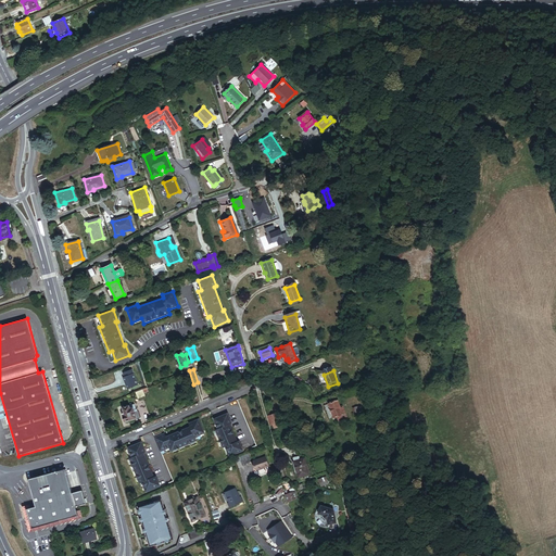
[(147,388),(136,392),(138,399),(146,396),(144,392),(148,391),(147,388)]
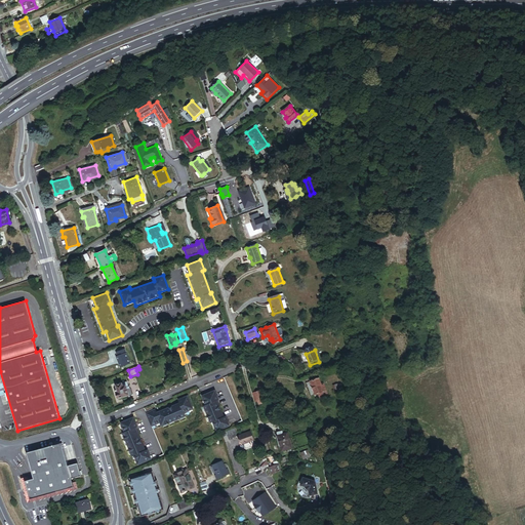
[(320,381),(312,385),(317,399),(320,397),(322,403),(330,400),(325,387),(322,388),(320,381)]
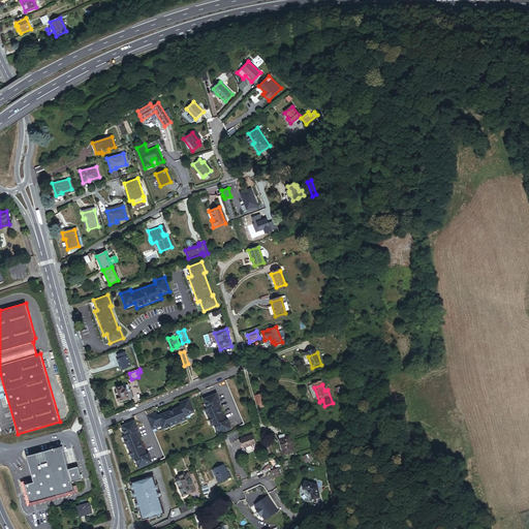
[(128,385),(117,389),(119,396),(117,396),(119,401),(129,399),(129,400),(133,399),(131,392),(127,393),(127,390),(129,389),(128,385)]
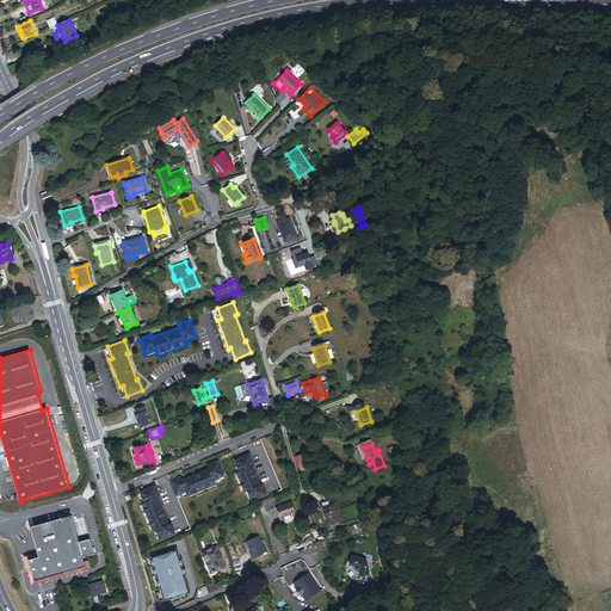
[(255,466),(251,454),(235,461),(240,471),(236,473),(246,493),(248,493),(253,503),(270,497),(264,485),(261,486),(254,467),(255,466)]
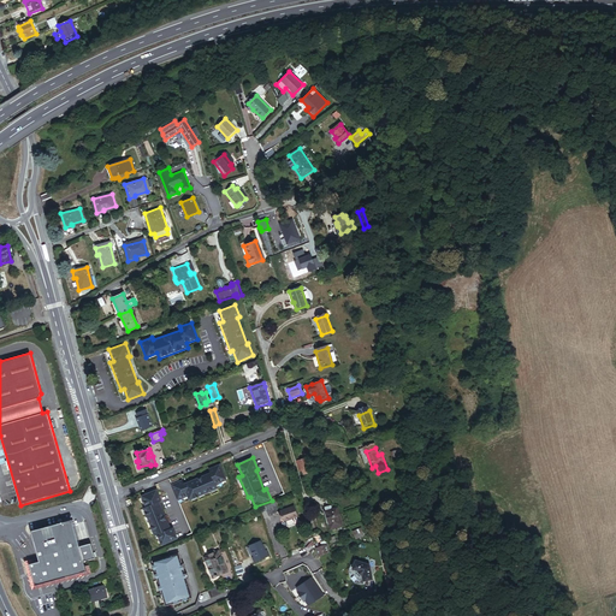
[(304,460),(296,462),(300,472),(302,471),(308,469),(304,460)]
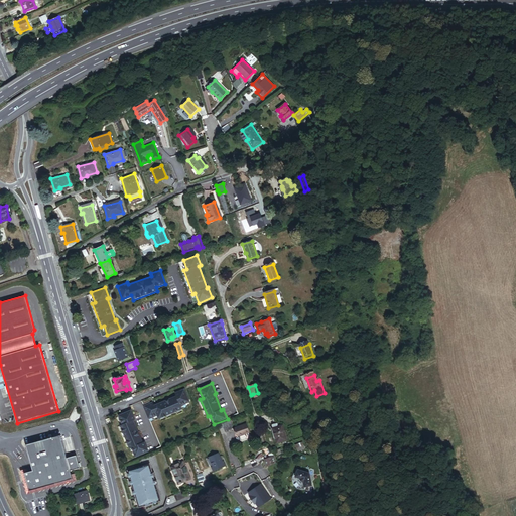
[(152,402),(143,406),(148,419),(157,416),(159,420),(182,410),(181,407),(190,403),(184,389),(174,393),(175,396),(154,405),(152,402)]
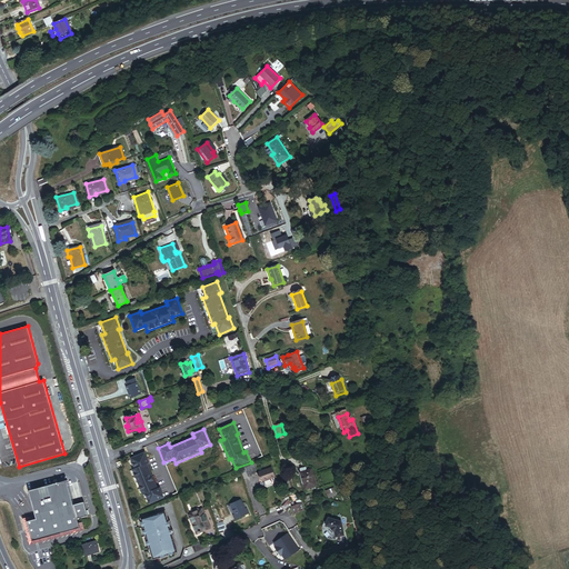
[(150,463),(146,452),(130,459),(135,469),(132,470),(143,496),(146,495),(150,505),(165,498),(160,488),(158,489),(148,465),(150,463)]
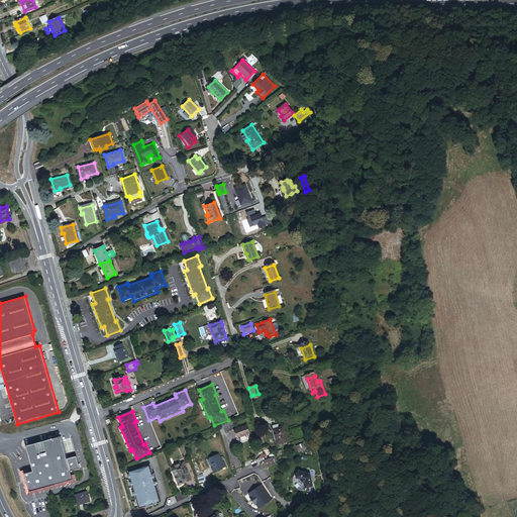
[(279,412),(271,415),(273,421),(281,418),(279,412)]
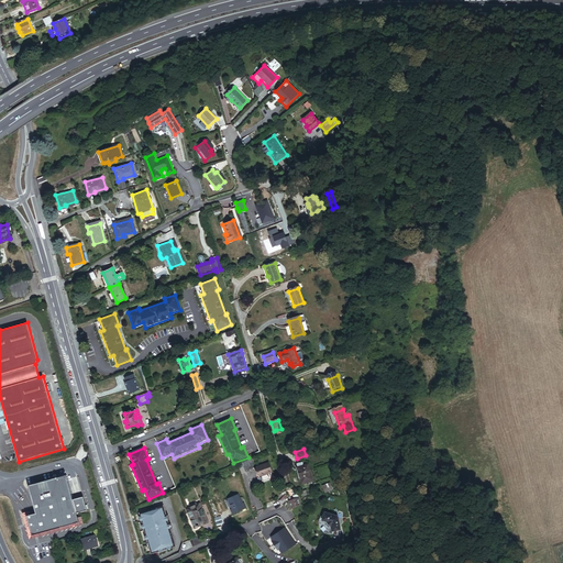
[(251,460),(242,463),(245,471),(253,468),(251,460)]
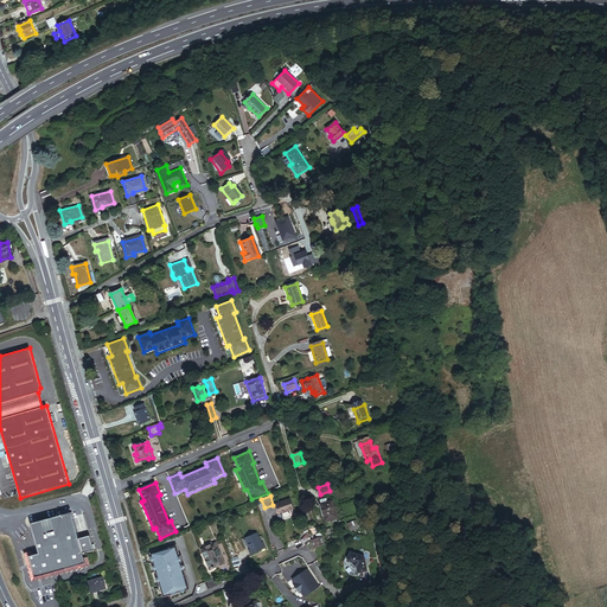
[(326,499),(319,500),(325,523),(338,519),(332,502),(327,503),(326,499)]
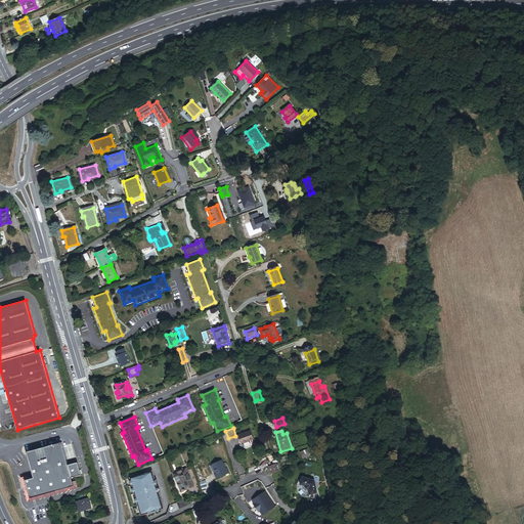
[(250,432),(235,436),(241,449),(254,445),(250,432)]
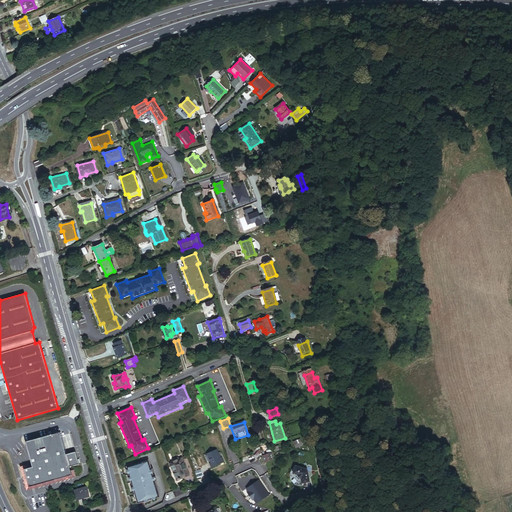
[(60,430),(25,439),(32,464),(24,466),(29,485),(71,473),(69,465),(66,453),(60,430)]
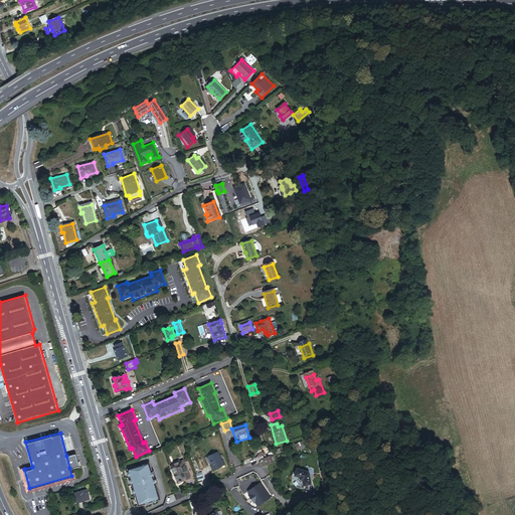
[(295,445),(298,452),(305,449),(302,442),(295,445)]
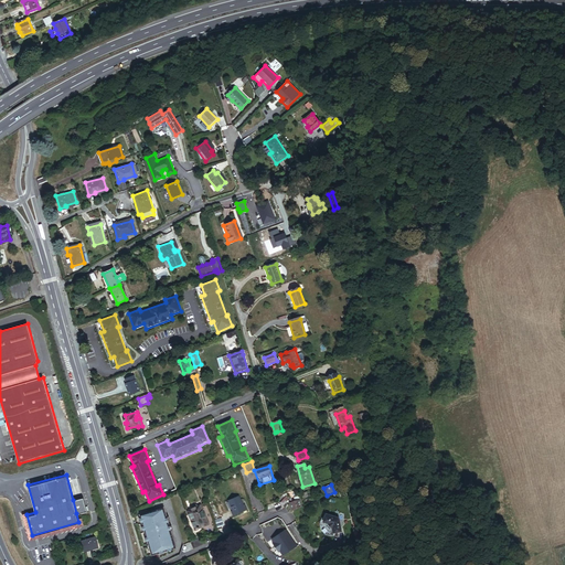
[(238,497),(228,501),(232,511),(231,512),(233,516),(246,511),(244,507),(243,507),(238,497)]
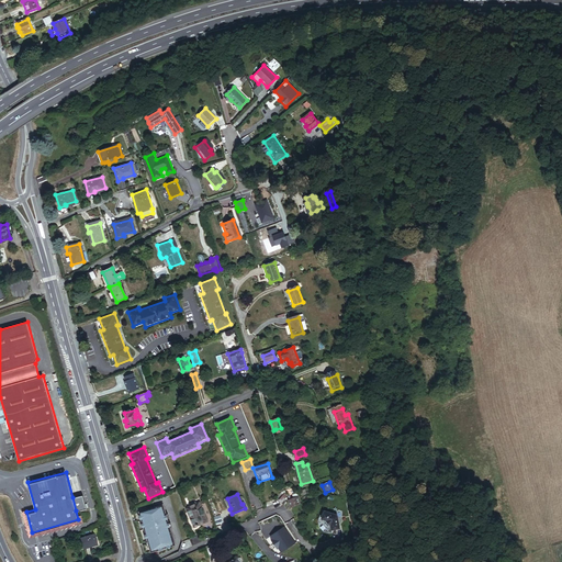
[(82,495),(72,497),(76,510),(86,507),(82,495)]
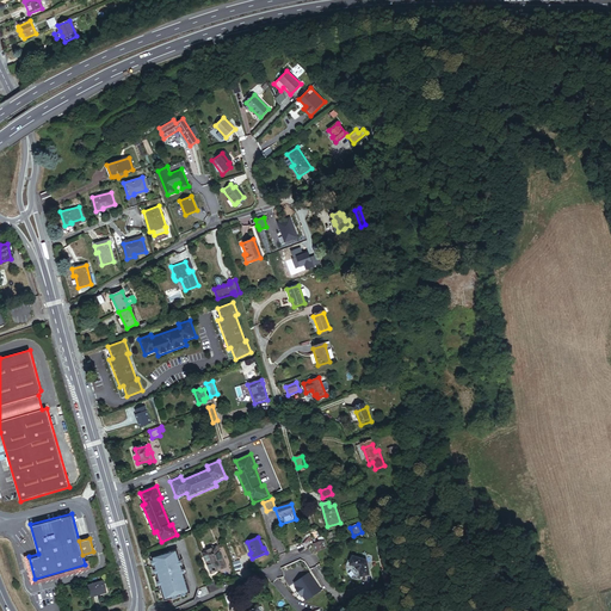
[(319,543),(314,544),(316,553),(326,549),(323,539),(322,538),(319,539),(319,543)]
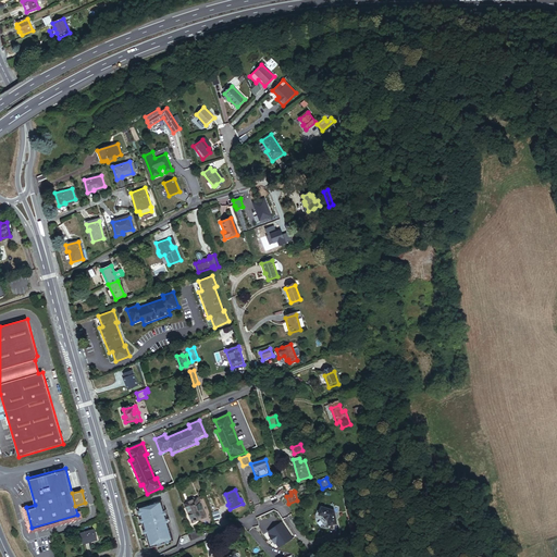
[(197,497),(185,503),(193,522),(197,520),(197,519),(205,516),(197,497)]
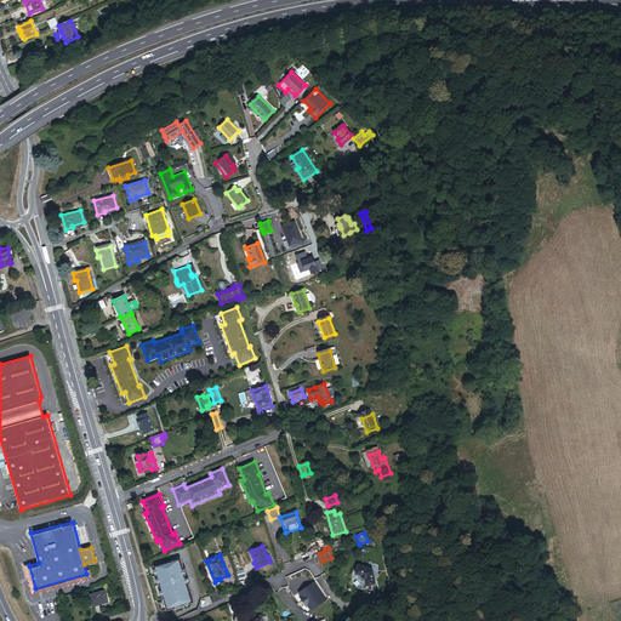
[(181,558),(154,567),(167,613),(194,604),(181,558)]
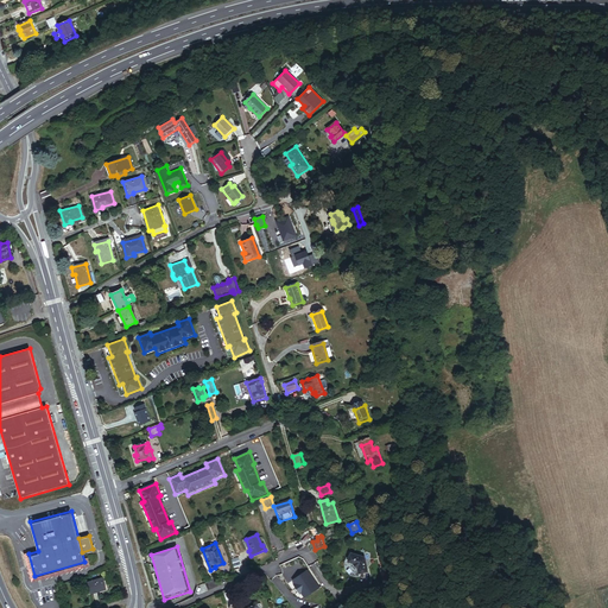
[(352,552),(349,562),(348,561),(347,569),(349,571),(352,574),(354,574),(356,575),(359,575),(360,575),(360,572),(368,571),(366,557),(352,552)]
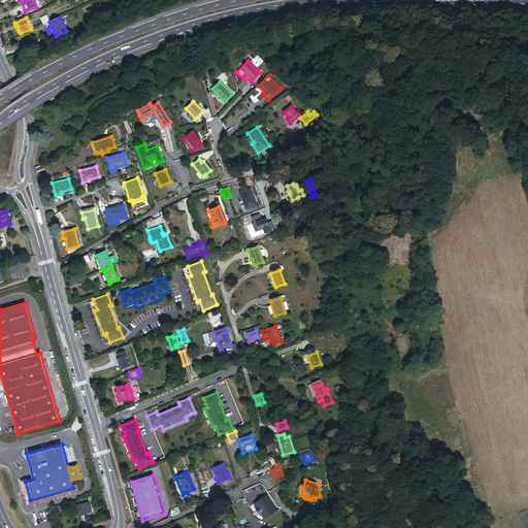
[(334,483),(330,484),(333,500),(338,499),(334,483)]
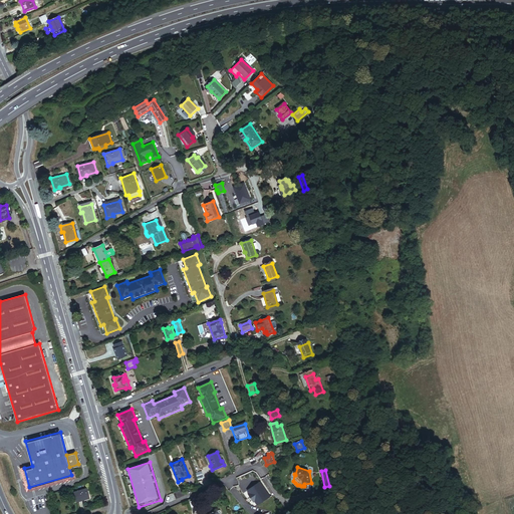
[(271,498),(260,481),(247,489),(249,492),(248,493),(257,507),(271,498)]
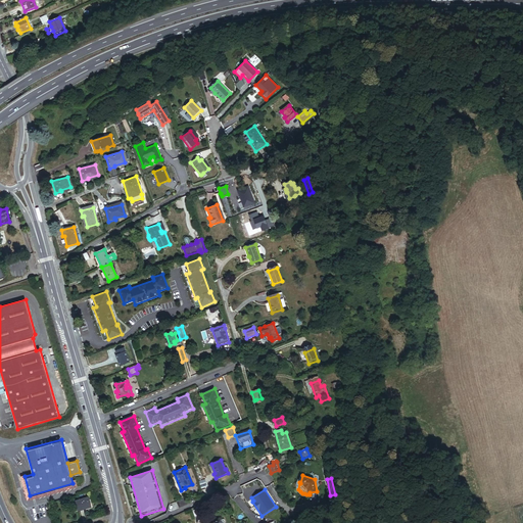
[(176,501),(178,508),(188,504),(185,496),(176,501)]
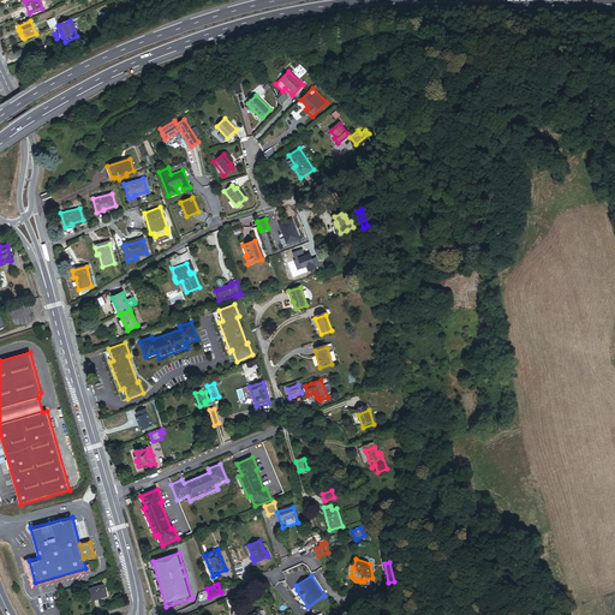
[(105,585),(89,589),(93,601),(107,597),(105,585)]
